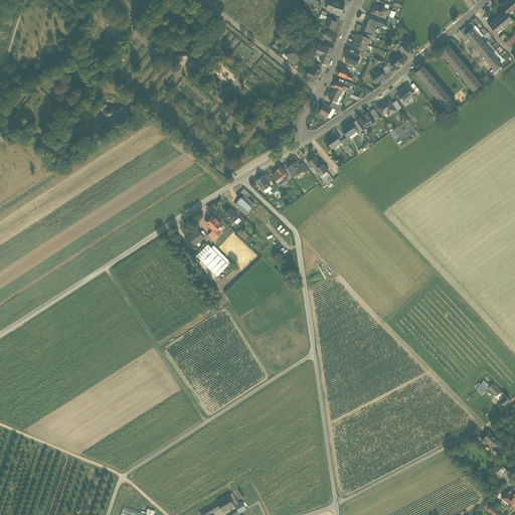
[(302,0),(316,7),(318,8),(321,3),(315,0),(302,0)]
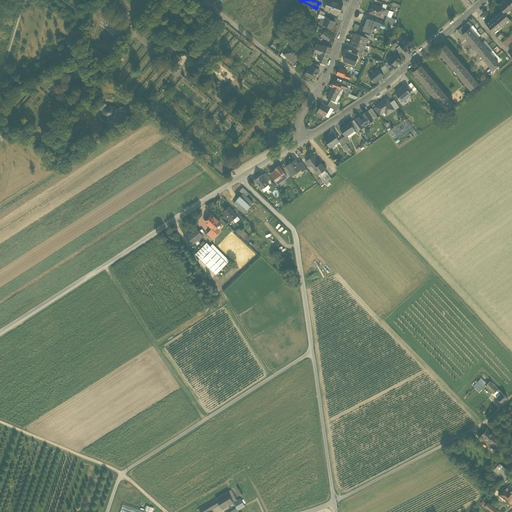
[(327,0),(324,9),(339,14),(343,4),(332,0),(327,0)]
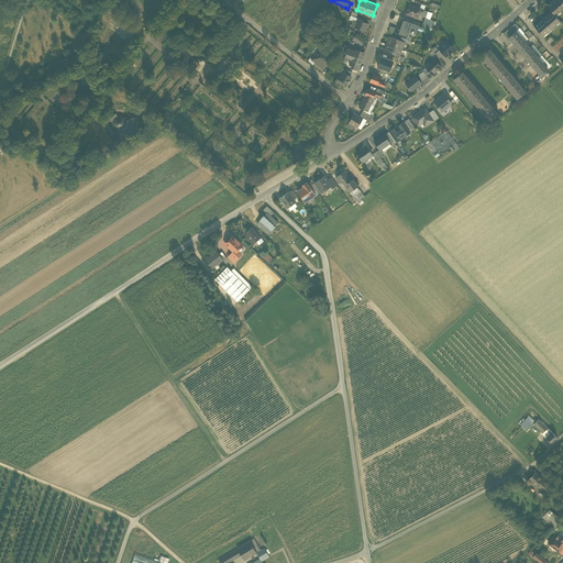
[(562,0),(553,0),(547,6),(551,11),(552,11),(555,15),(560,11),(561,12),(562,10),(562,0)]
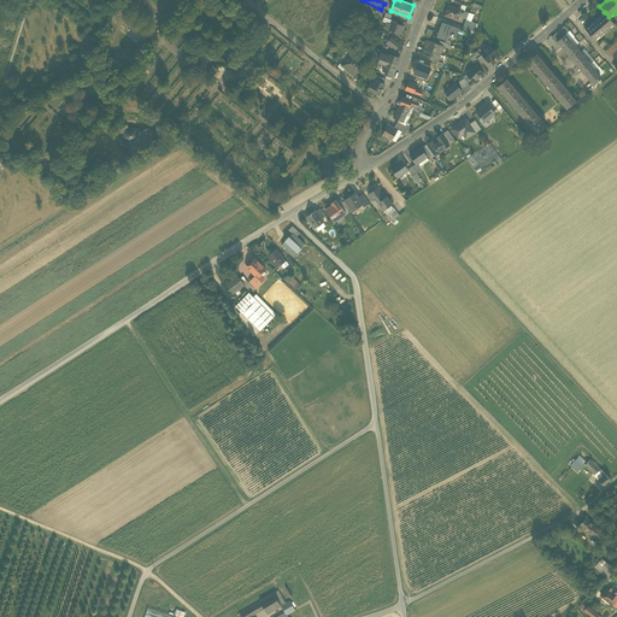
[(465,19),(466,19),(469,12),(448,5),(446,11),(445,11),(444,13),(445,15),(445,16),(458,21),(459,17),(465,19)]
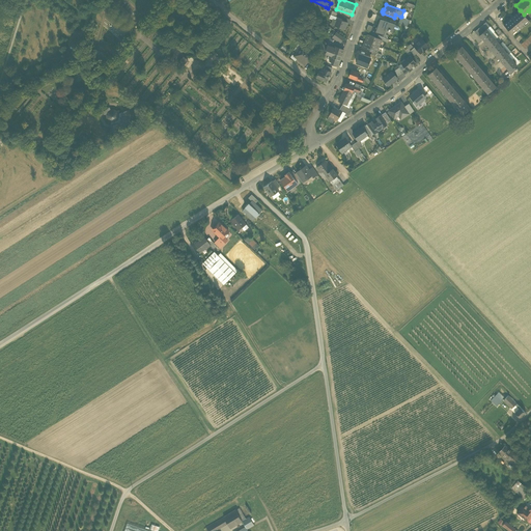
[(525,16),(524,15),(521,10),(520,10),(504,25),(512,35),(513,34),(512,33),(516,30),(518,31),(525,25),(524,24),(528,20),(529,21),(525,16)]
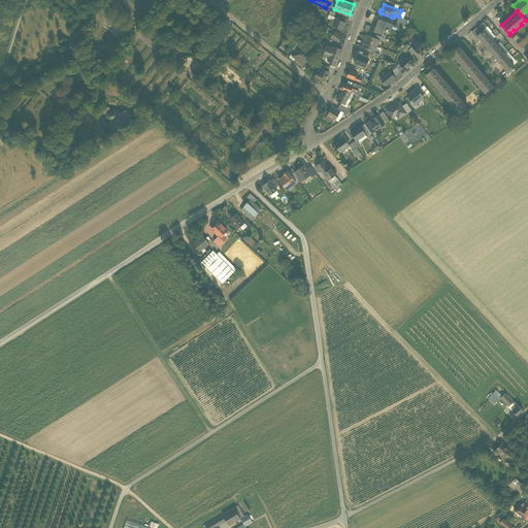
[(396,23),(404,26),(406,20),(403,19),(399,17),(398,17),(396,23)]
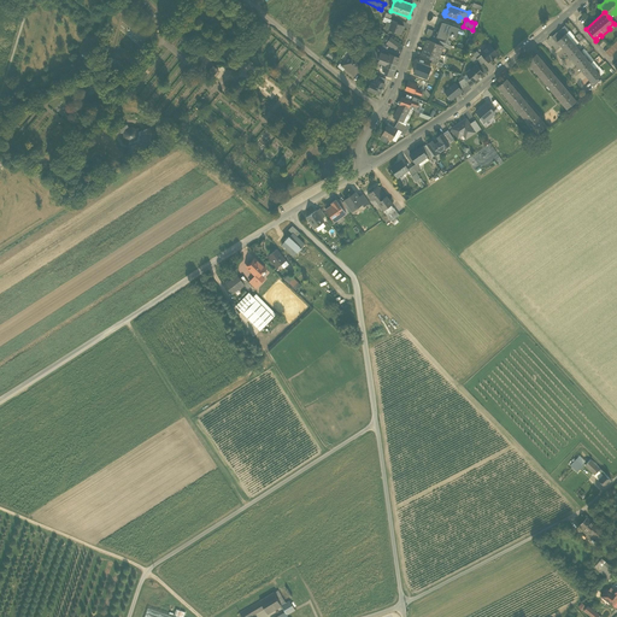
[(392,22),(391,24),(388,30),(400,35),(404,25),(392,22)]
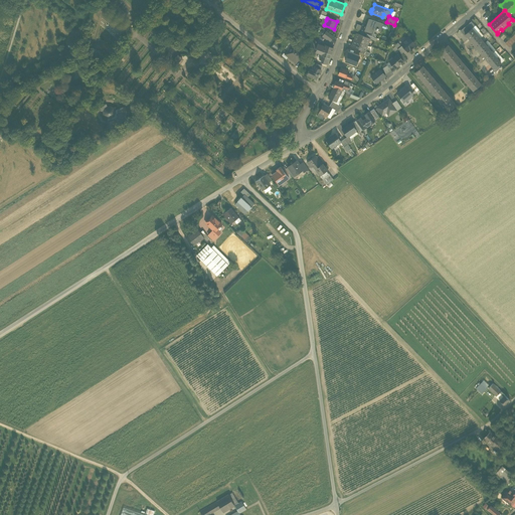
[(380,31),(381,27),(383,24),(369,19),(366,25),(365,25),(363,29),(372,33),(374,28),(376,29),(376,30),(378,30),(380,31)]
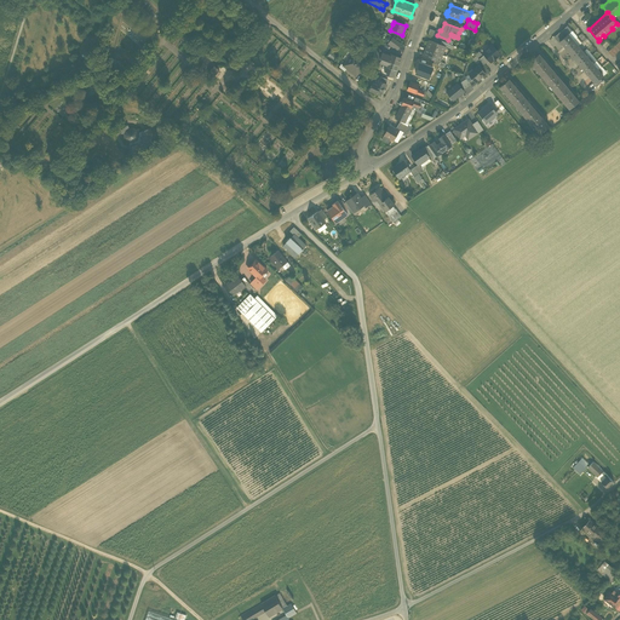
[(554,38),(558,42),(560,41),(568,34),(572,32),(567,26),(554,38)]
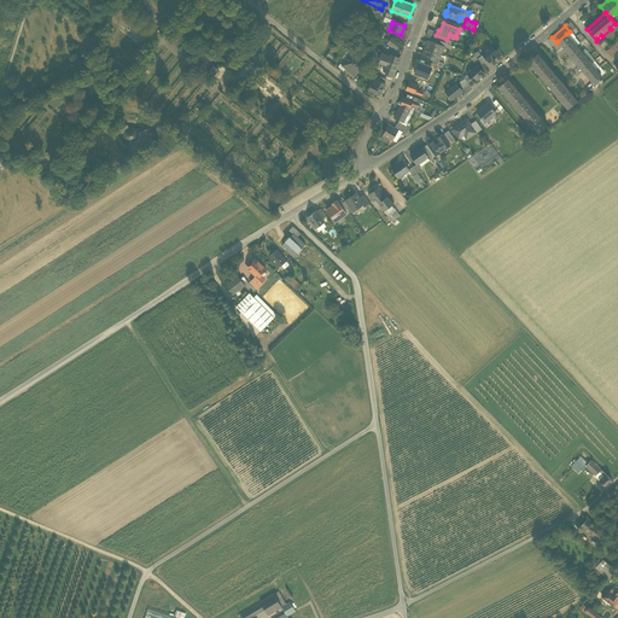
[(558,41),(563,47),(571,40),(566,34),(558,41)]
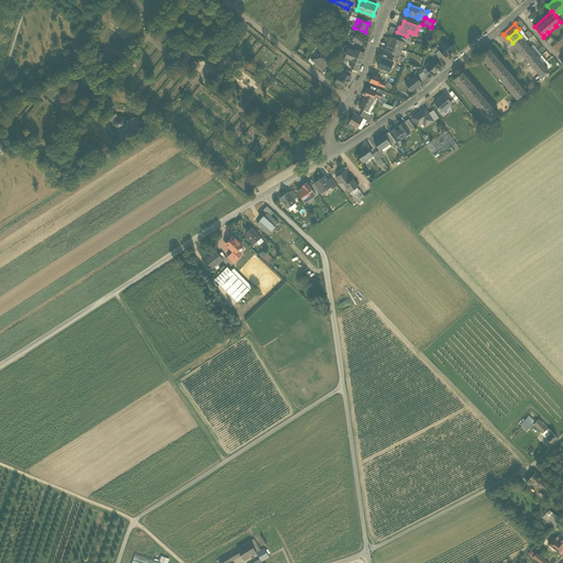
[(356,34),(353,40),(361,45),(365,40),(356,34)]
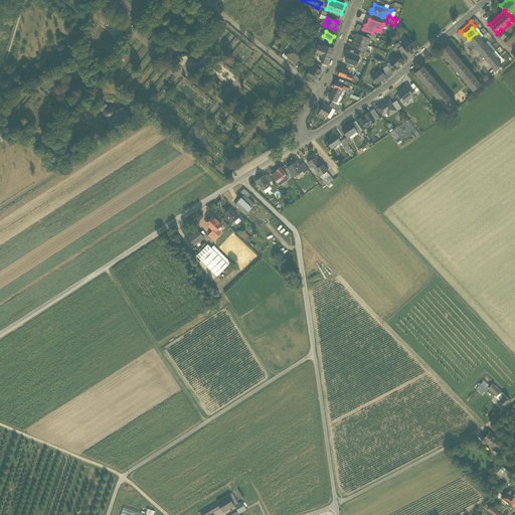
[(357,33),(354,40),(367,45),(370,39),(370,38),(366,37),(357,33)]
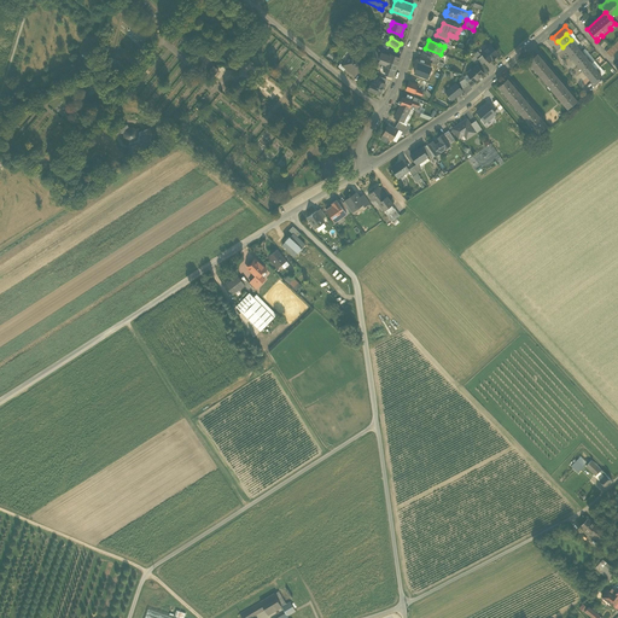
[(576,46),(571,40),(563,47),(569,53),(576,46)]
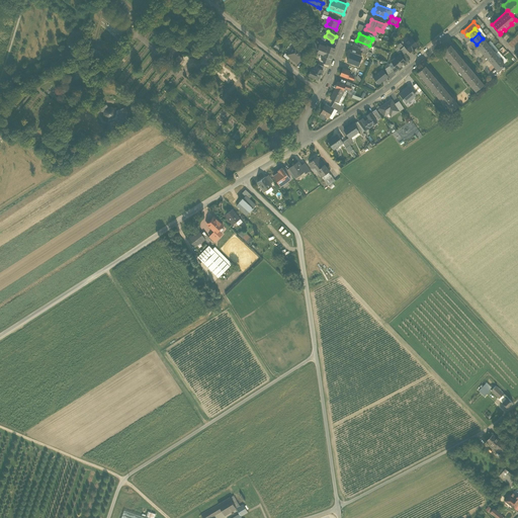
[(404,45),(405,46),(409,51),(410,52),(413,50),(416,48),(415,48),(418,46),(412,37),(411,37),(409,39),(409,40),(404,45)]
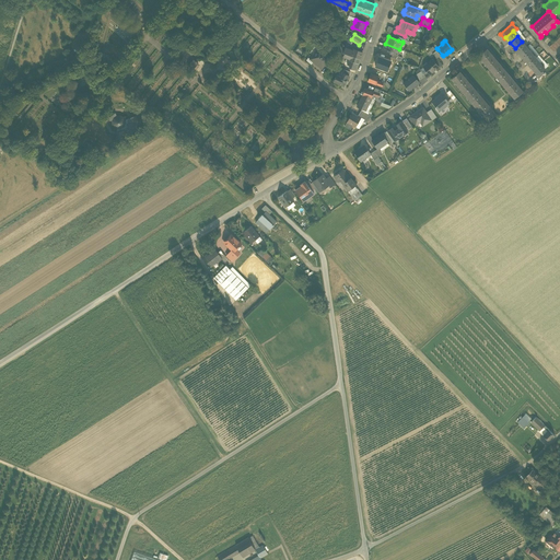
[(527,47),(522,42),(515,48),(520,54),(527,47)]
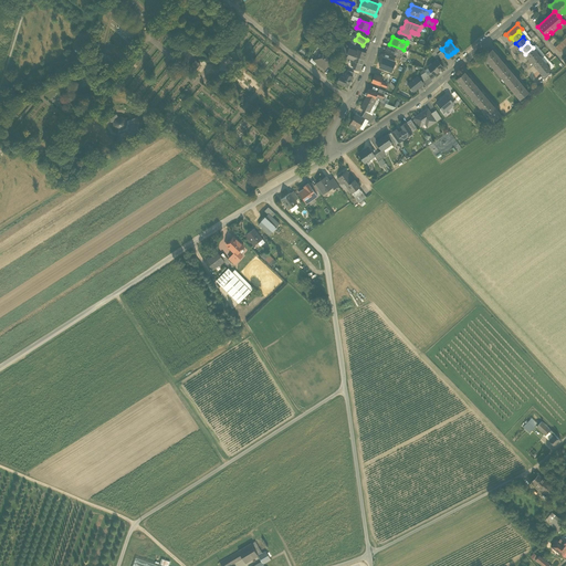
[(401,56),(404,50),(389,44),(387,51),(397,55),(401,56)]
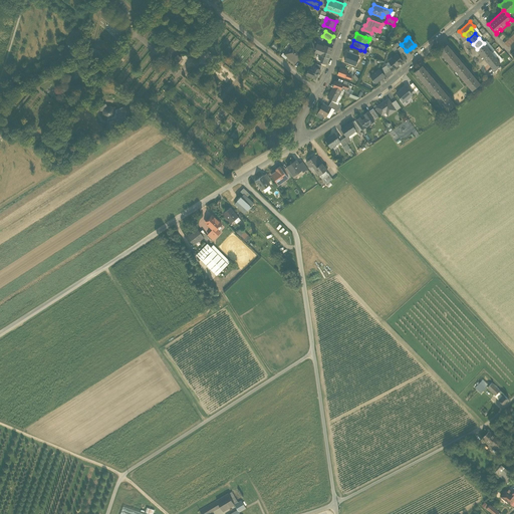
[(314,48),(319,50),(330,54),(332,48),(324,45),(323,46),(316,43),(316,44),(314,48)]
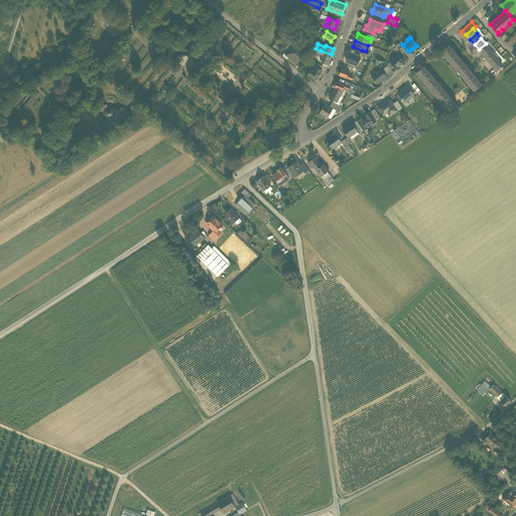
[(490,48),(486,43),(479,49),(483,54),(490,48)]
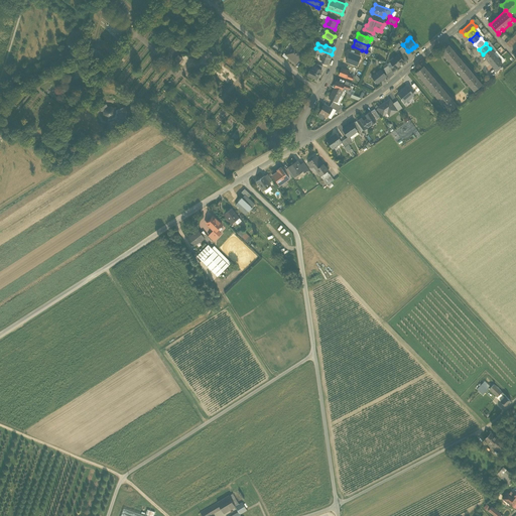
[(288,56),(296,63),(300,58),(299,58),(300,56),(304,52),(302,50),(294,44),(286,54),(288,56)]
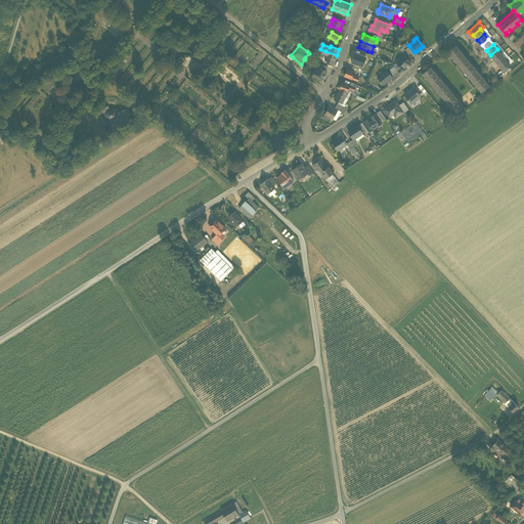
[(447,52),(459,66),(467,58),(455,45),(447,52)]
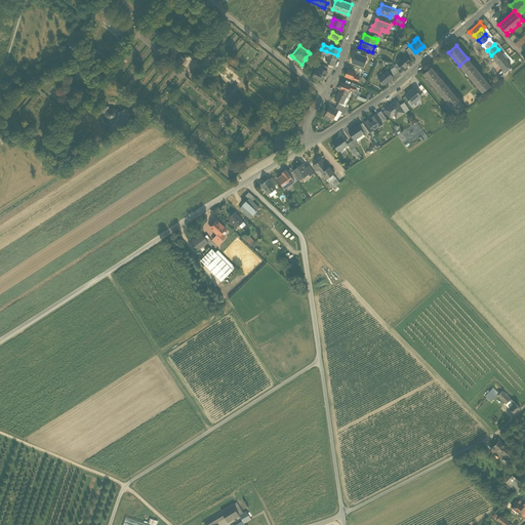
[(414,51),(410,46),(406,50),(410,54),(414,51)]
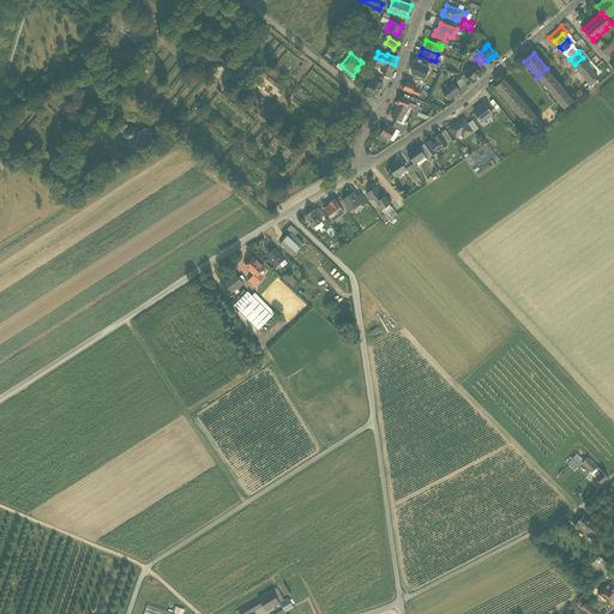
[(588,64),(583,58),(575,65),(579,71),(588,64)]
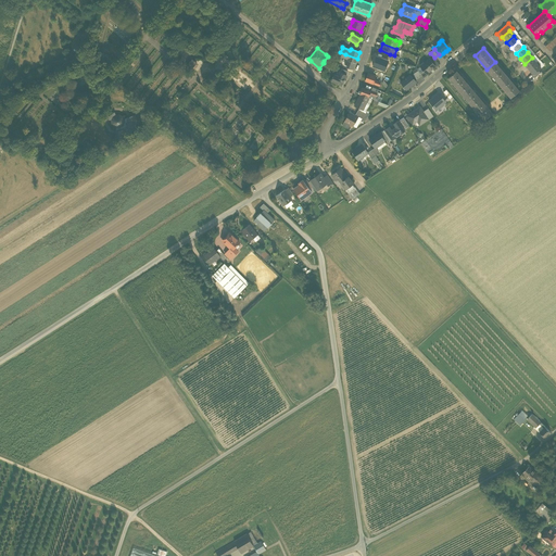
[(353,70),(357,59),(345,54),(343,58),(346,59),(346,61),(344,64),(348,65),(349,65),(349,67),(353,70)]
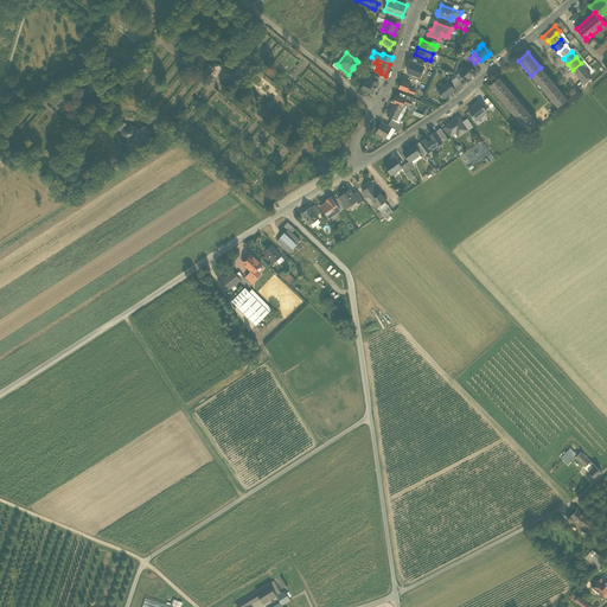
[(425,66),(411,62),(407,72),(420,77),(425,66)]
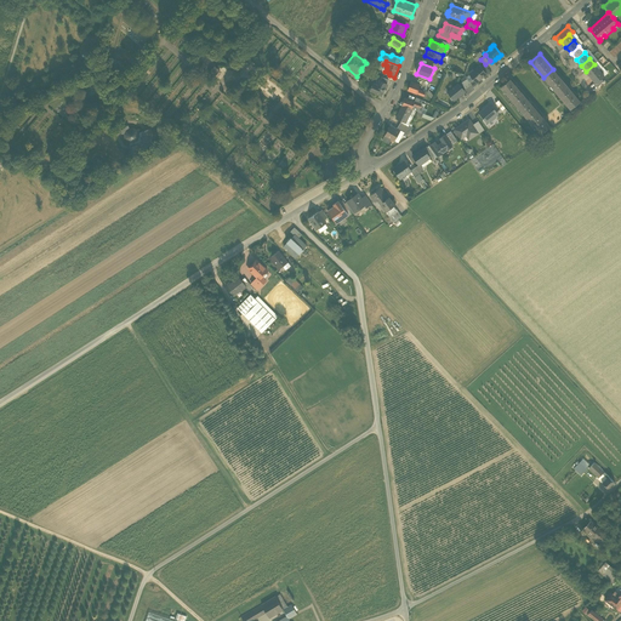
[(599,70),(594,64),(586,72),(591,78),(599,70)]
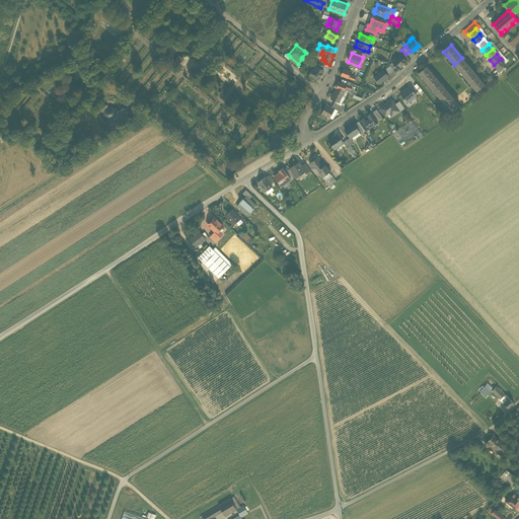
[(395,66),(398,69),(406,62),(402,58),(400,55),(393,62),(396,65),(395,66)]
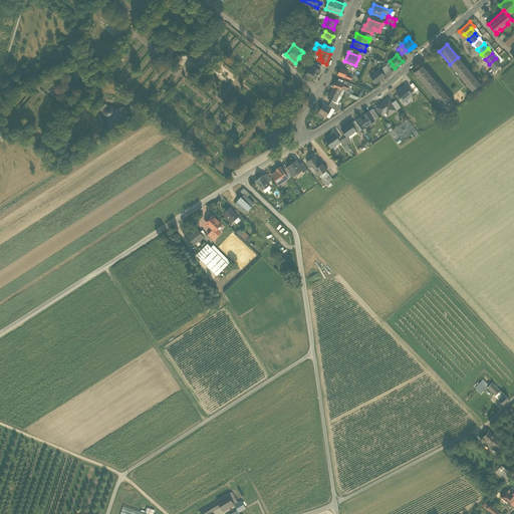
[(178,63),(180,65),(184,60),(182,59),(183,58),(178,55),(174,60),(178,64),(178,63)]
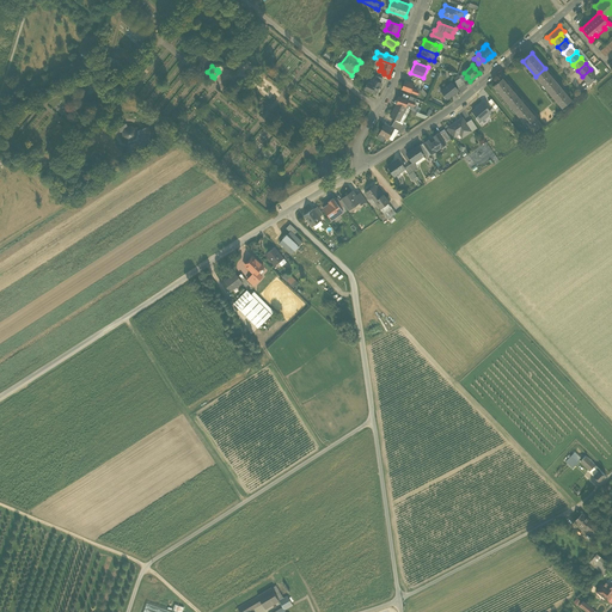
[(558,84),(545,68),(536,77),(549,92),(558,84)]
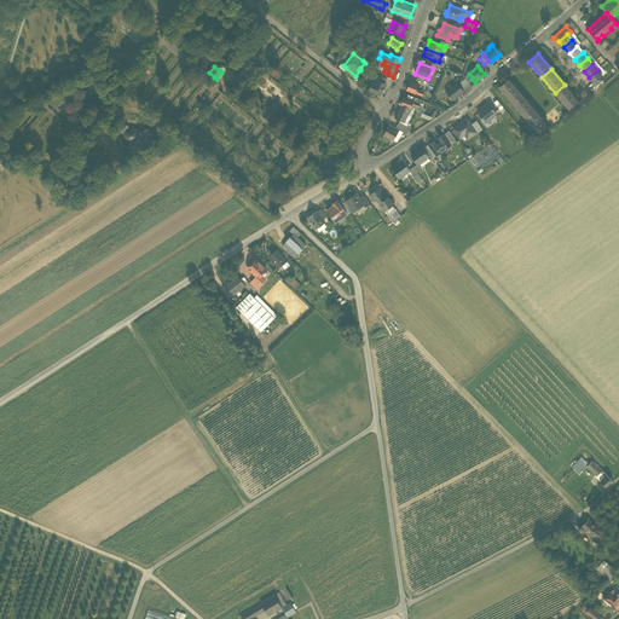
[(602,76),(597,70),(589,77),(594,84),(600,79),(602,76)]
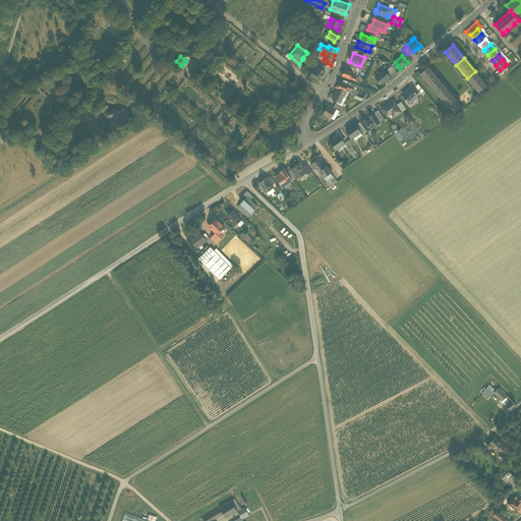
[(387,69),(390,74),(395,71),(393,68),(392,66),(387,69)]
